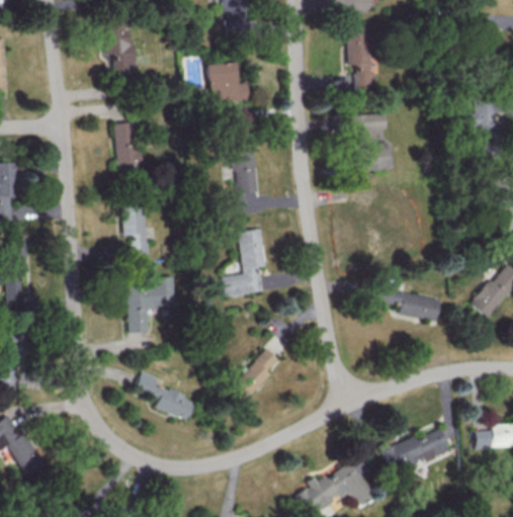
[(225,0),(226,29),(247,28),(246,0),(225,0)]
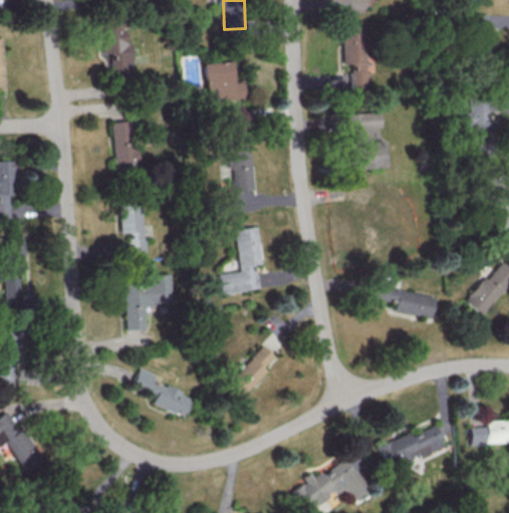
[(490,15),(472,15),(472,34),(479,34),(479,32),(489,32),(490,15)]
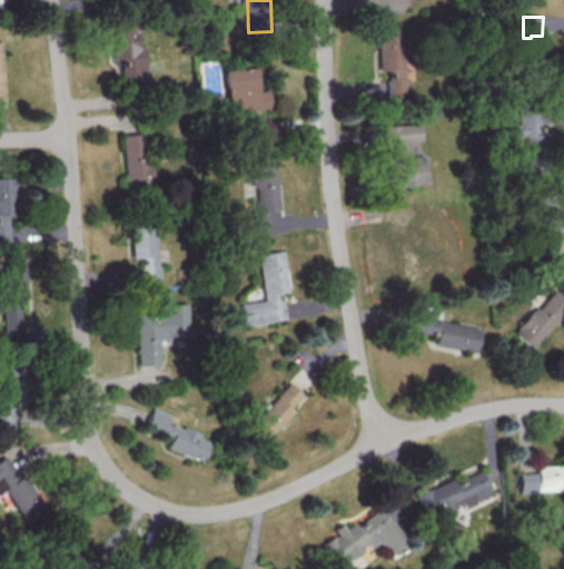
[(148,47),(141,47),(141,20),(116,20),(117,60),(126,60),(127,89),(149,88),(148,47)]
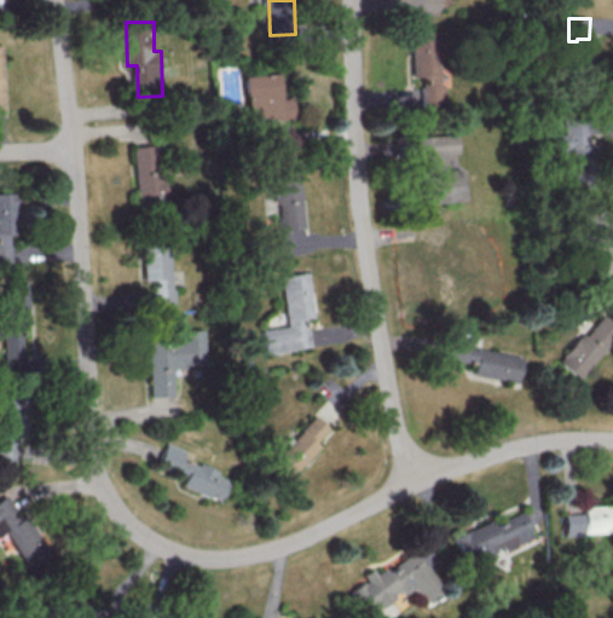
[(417,78),(426,78),(427,107),(451,105),(451,87),(445,87),(444,32),(416,33),(417,78)]
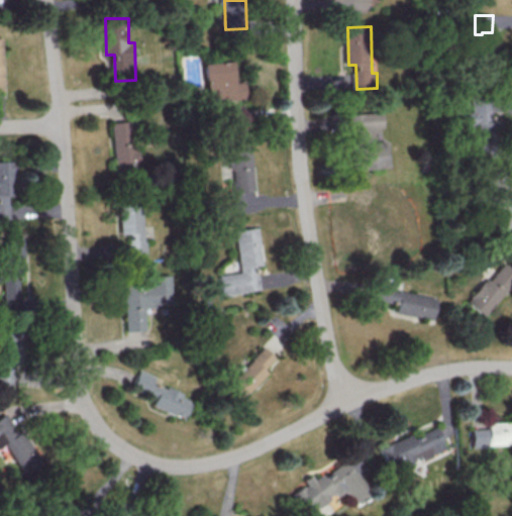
[(500,37),(484,36),(483,59),(498,60),(500,37)]
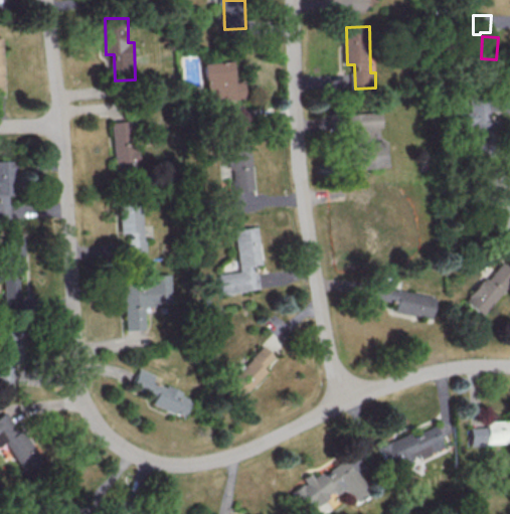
[(248,100),(247,82),(236,82),(235,61),(206,63),(208,102),(248,100)]
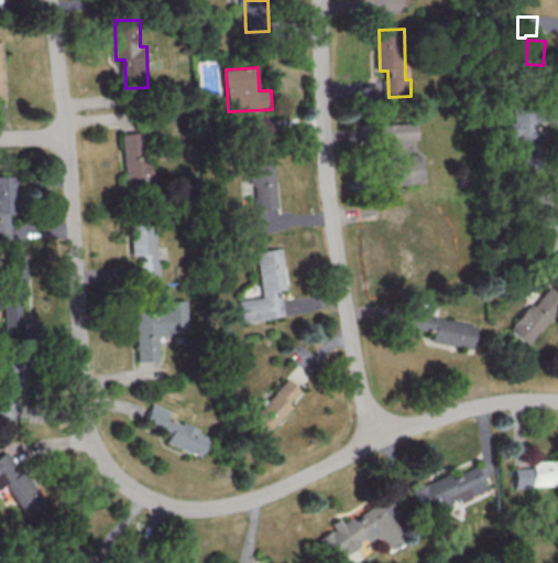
[(518,111),(518,123),(513,123),(513,137),(524,137),(524,159),(539,159),(538,111),(518,111)]
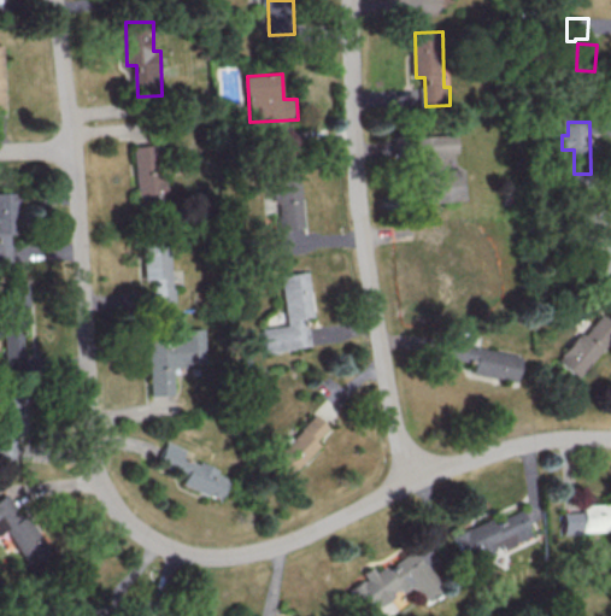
[(423,204),(466,201),(465,166),(460,166),(459,135),(421,138),(423,204)]
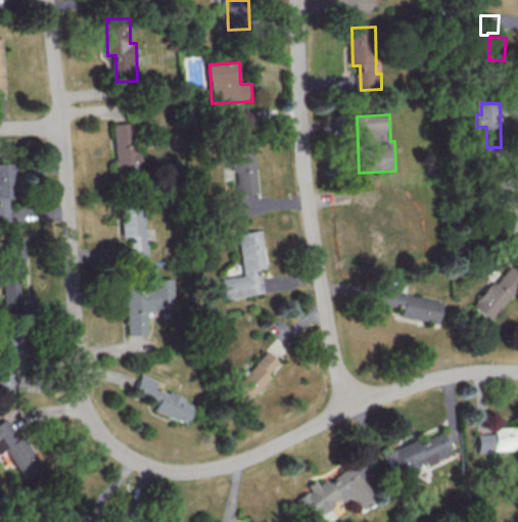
[(120,174),(142,173),(139,123),(116,124),(120,174)]
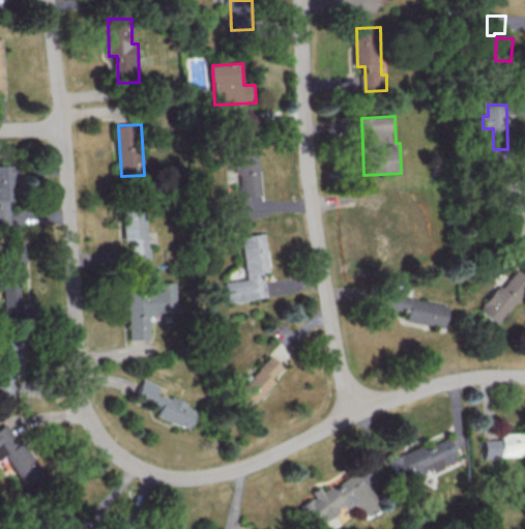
[(239,197),(262,197),(260,143),(238,144),(239,197)]
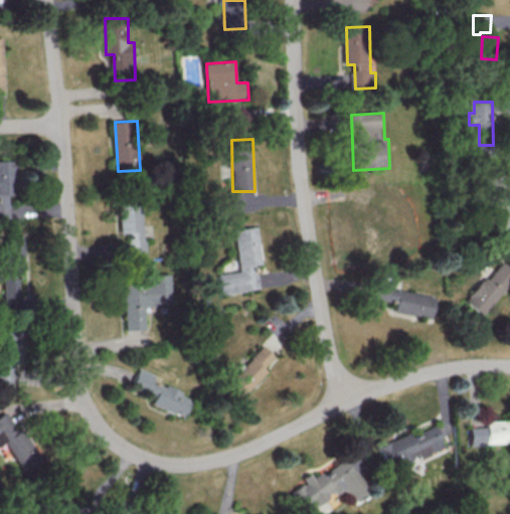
[(0,219),(12,220),(11,196),(19,195),(18,161),(0,161),(0,219)]
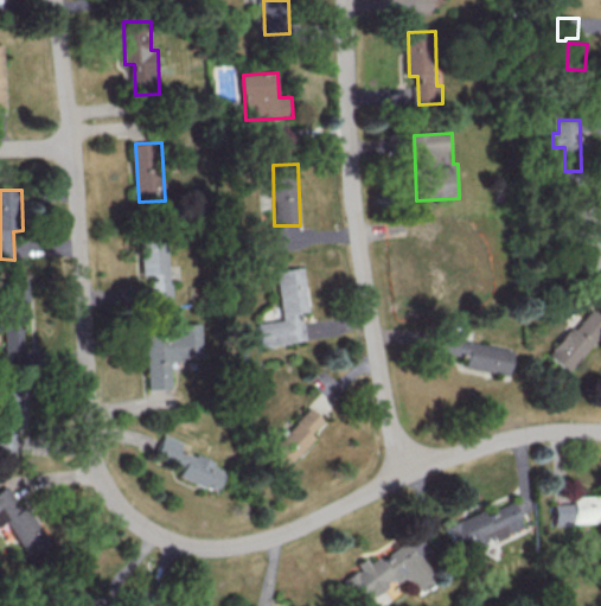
[(600,224),(598,206),(569,210),(577,272),(600,269),(600,224)]
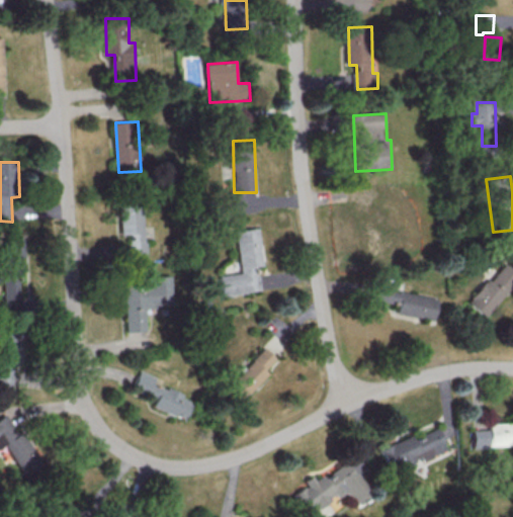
[(123,235),(131,235),(132,258),(147,258),(145,206),(122,207),(123,235)]
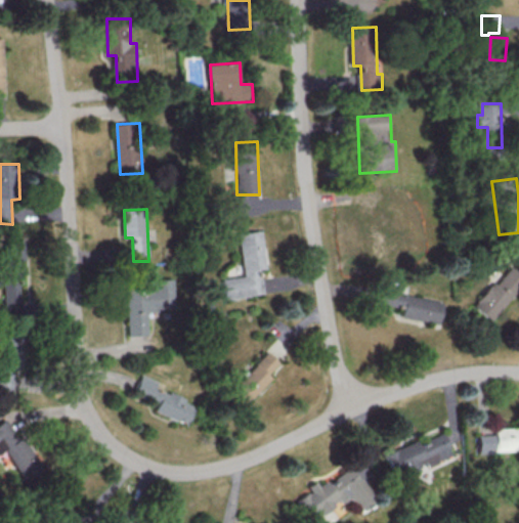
[(241,234),(246,276),(224,279),(226,300),(264,295),(261,270),(268,269),(263,231),(241,234)]
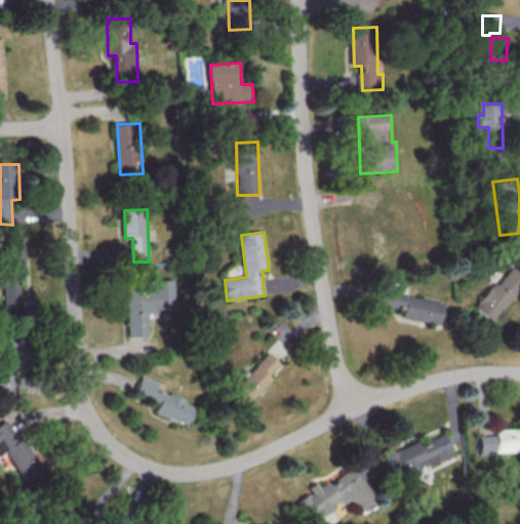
[(5,242),(7,305),(23,304),(23,284),(16,284),(16,277),(28,277),(27,242),(5,242)]
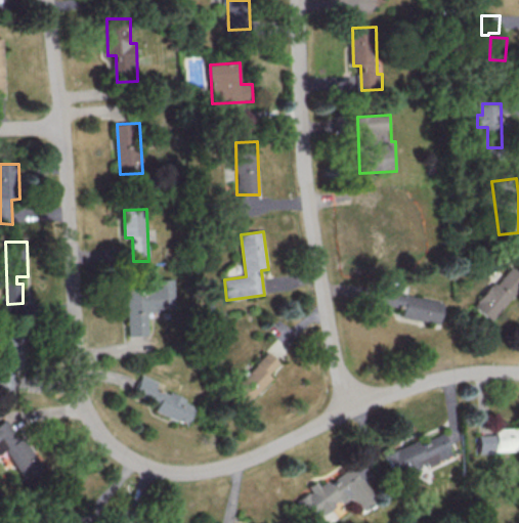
[(476,308),(493,321),(518,290),(518,272),(510,266),(476,308)]
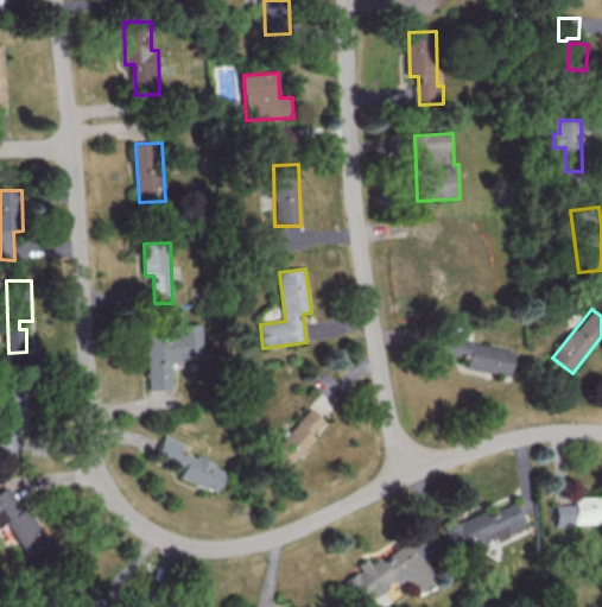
[(150,391),(173,390),(172,361),(204,360),(203,324),(181,326),(181,332),(147,333),(150,391)]
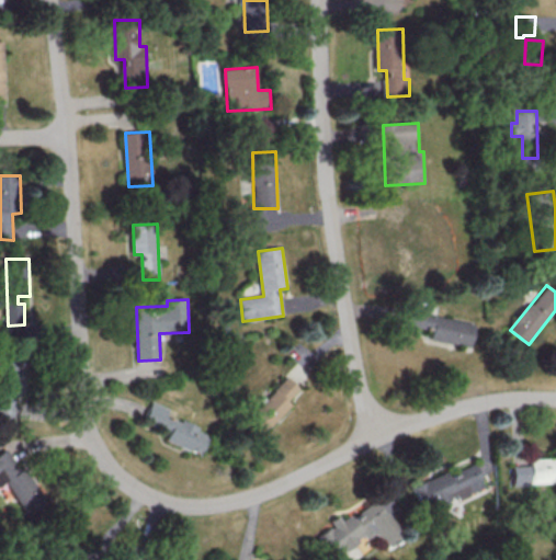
[(406,326),(432,330),(431,340),(472,346),(475,322),(408,311),(406,326)]
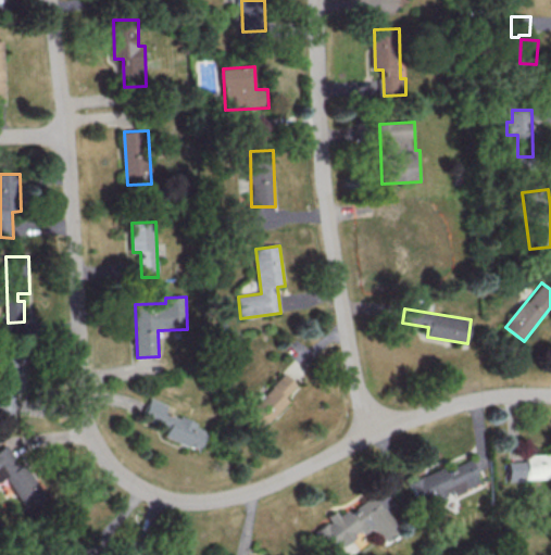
[(298,386),(287,375),(243,417),(258,433),(290,402),(286,396),(298,386)]
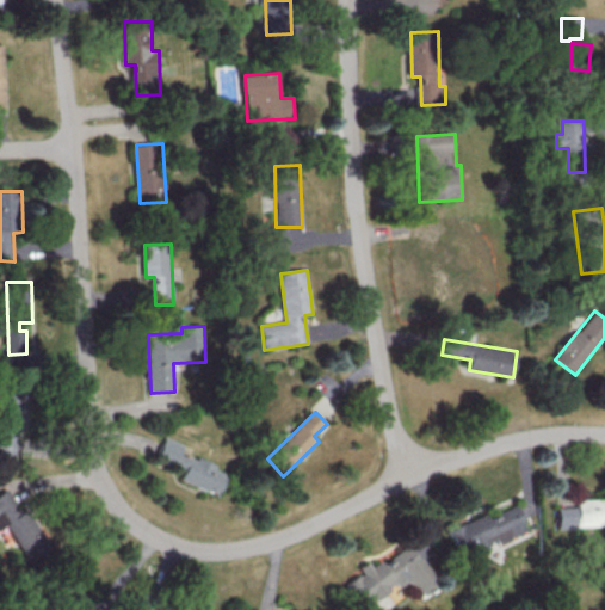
[(0,457),(17,457),(18,425),(5,425),(4,441),(0,439),(0,457)]
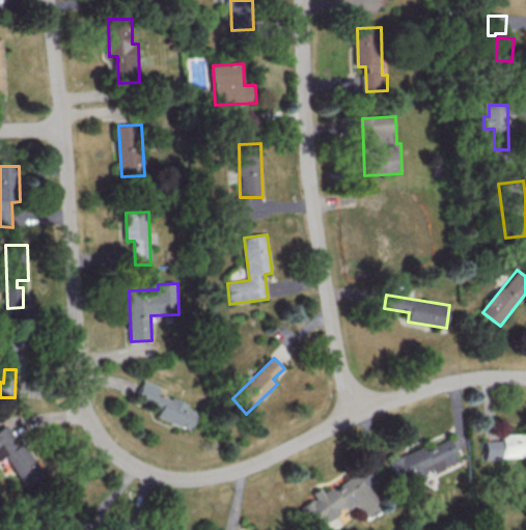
[(201,411),(159,393),(161,387),(145,381),(137,398),(162,409),(158,417),(193,431),(201,411)]
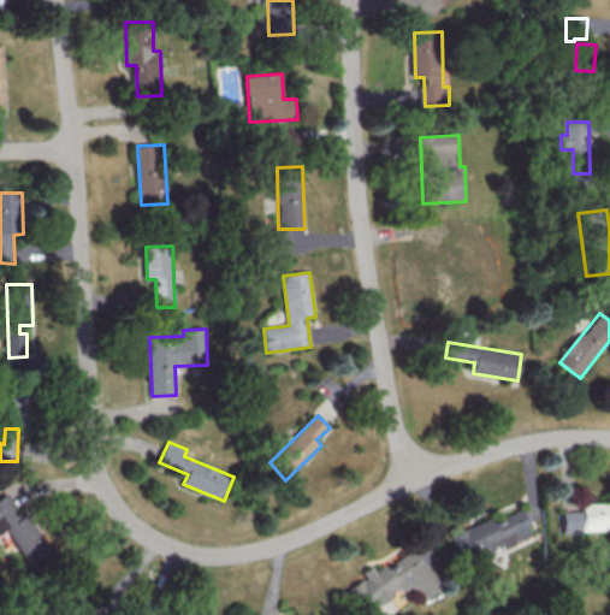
[(0,534),(10,530),(31,567),(51,555),(13,491),(0,498),(0,534)]
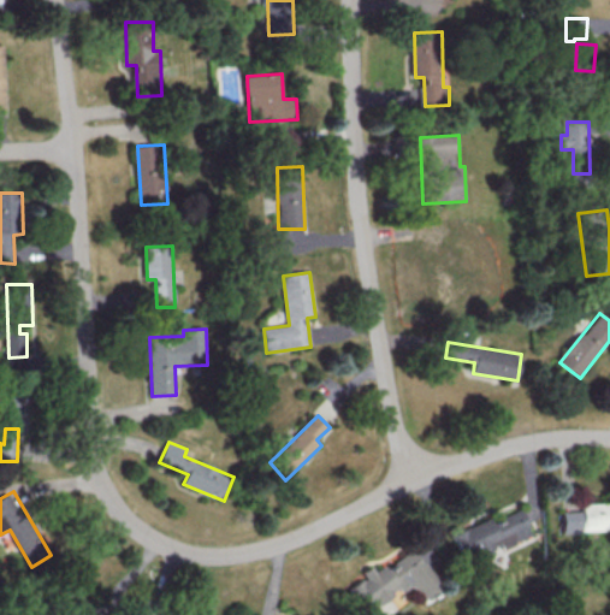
[(563,512),(564,532),(609,531),(609,503),(582,504),(582,512),(563,512)]
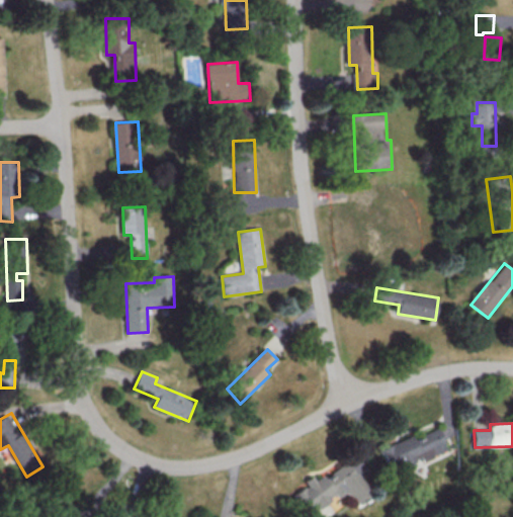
[(381,449),(391,472),(423,459),(423,460),(448,450),(439,429),(415,439),(414,436),(381,449)]
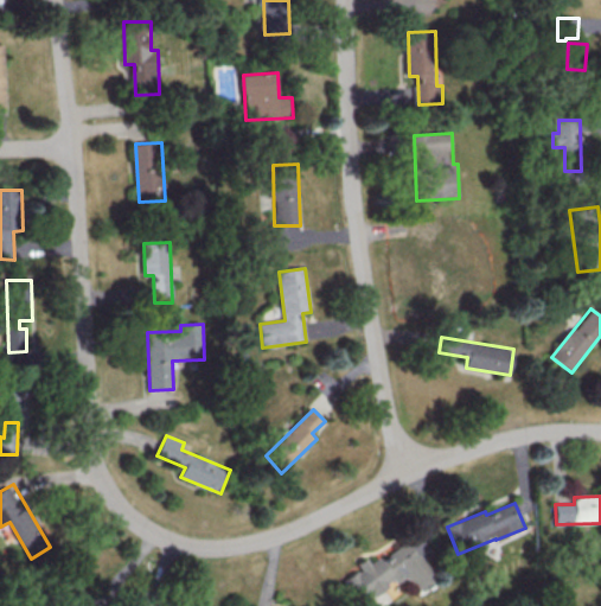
[(436,580),(410,542),(382,561),(381,557),(366,567),(345,580),(359,601),(372,592),(375,597),(407,574),(419,592),(436,580)]
